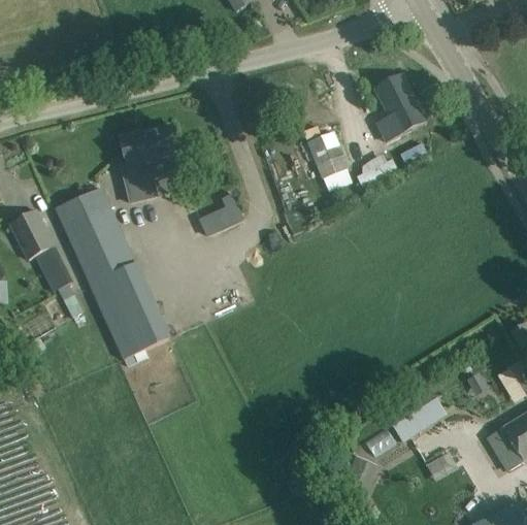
[(229,0),(235,10),(251,0),(229,0)]
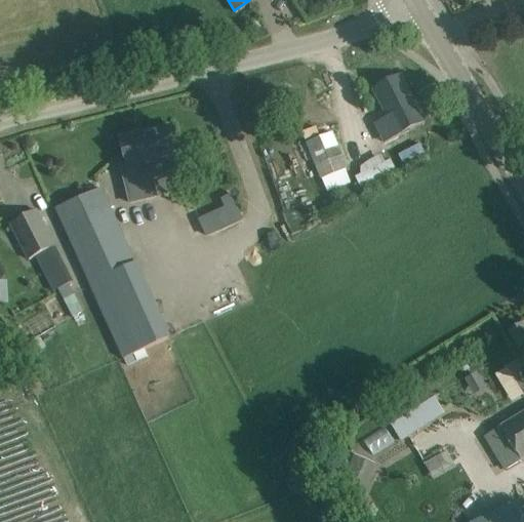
[(421,119),(399,75),(374,88),(388,117),(376,123),(384,138),(421,119)]
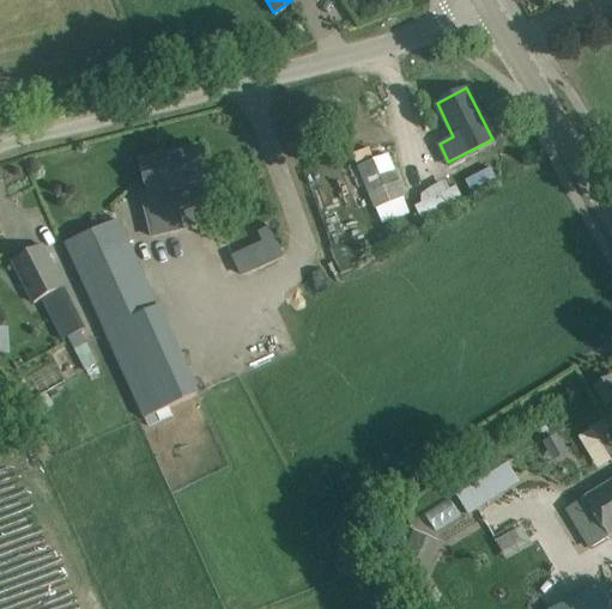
[(207,175),(199,144),(138,159),(146,189),(138,192),(150,237),(183,229),(179,206),(188,203),(194,193),(191,180),(207,175)]
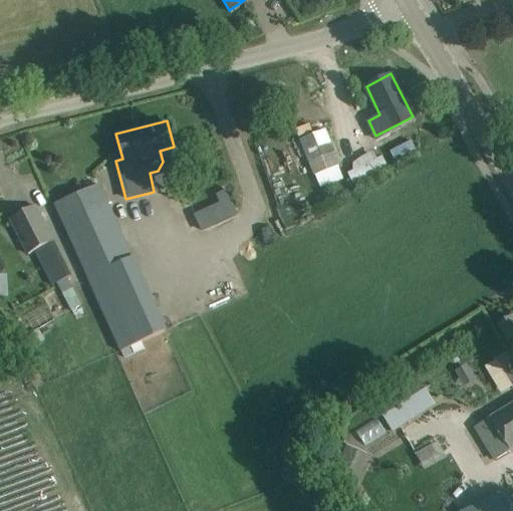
[(312,173),(313,173),(319,186),(327,183),(331,192),(335,191),(330,181),(342,176),(337,163),(323,128),(299,138),(312,173)]
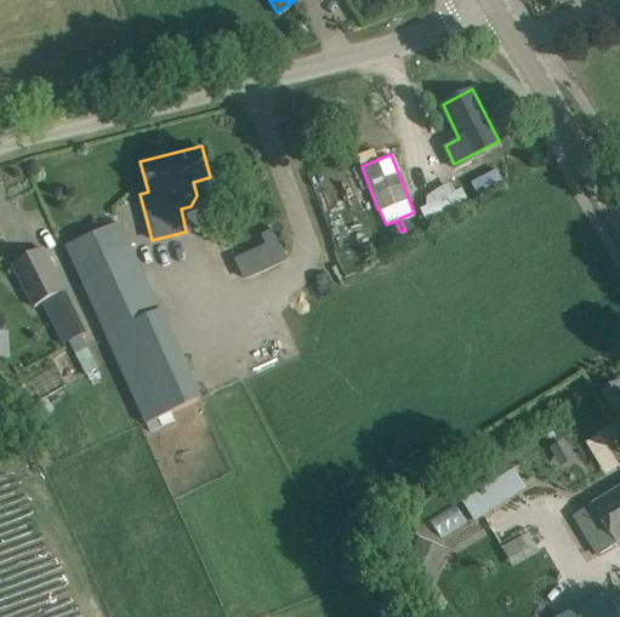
[(426,217),(467,200),(459,181),(419,196),(426,217)]
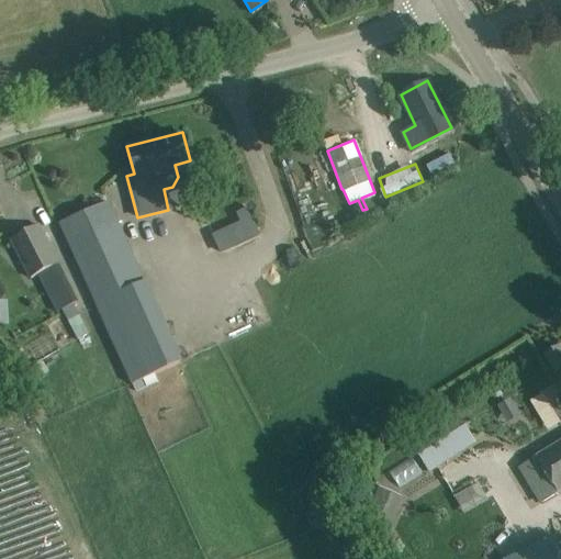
[(130,381),(178,360),(108,200),(59,221),(130,381)]
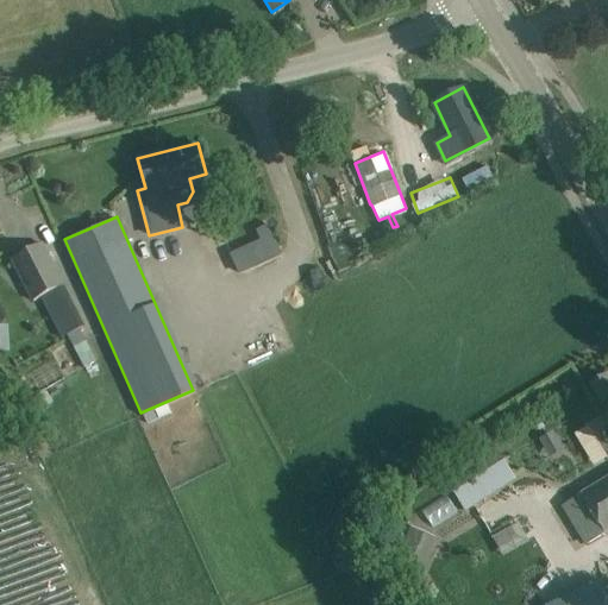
[(384,235),(394,232),(388,219),(380,224),(384,235)]
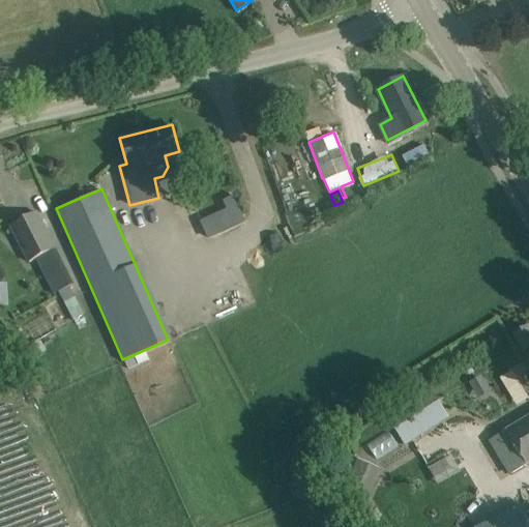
[(198,208),(210,235),(246,220),(235,192),(198,208)]
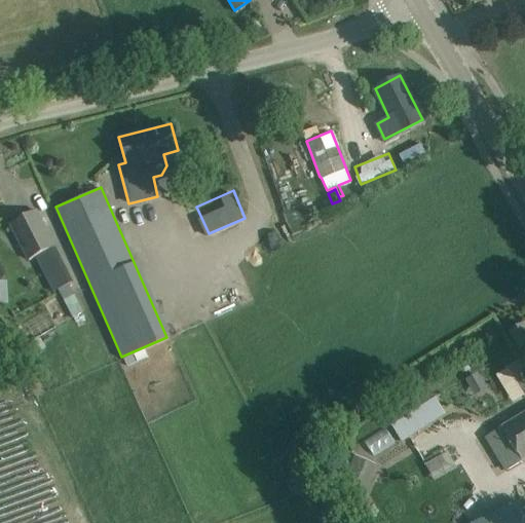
[(53,246),(35,209),(9,222),(28,258),(53,246)]
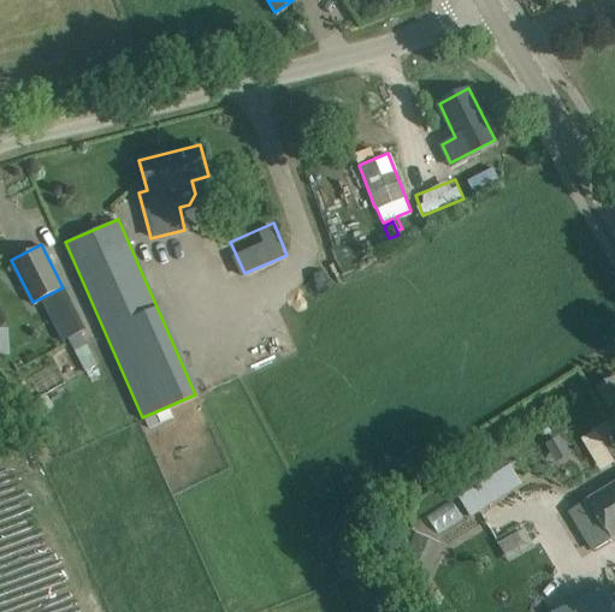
[(51,302),(66,334),(84,325),(69,293),(51,302)]
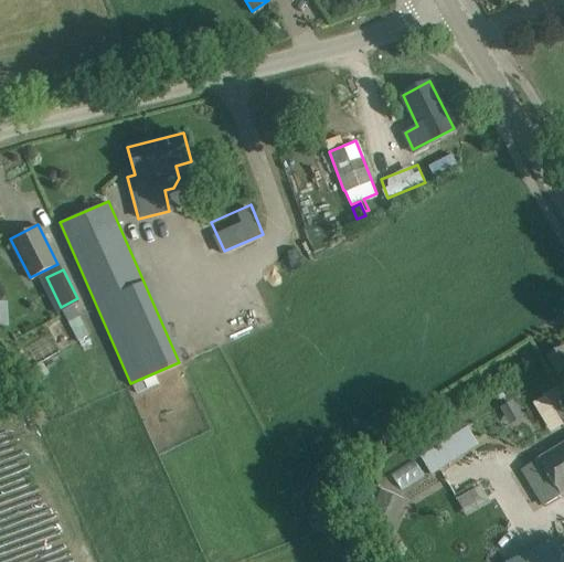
[(563,370),(563,351),(560,346),(546,353),(557,373),(563,370)]
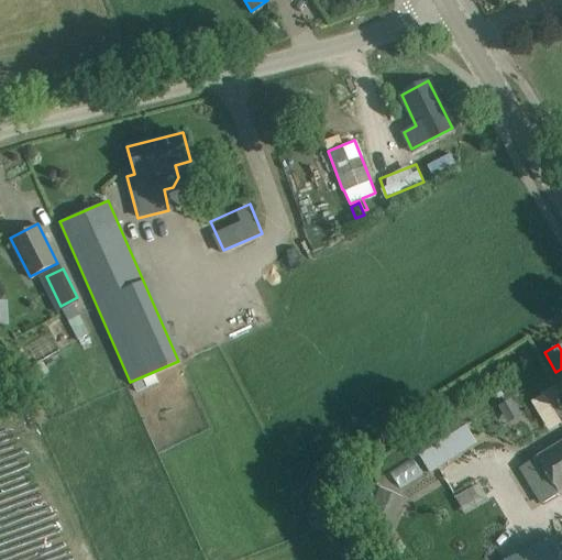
[(548,429),(561,421),(561,420),(561,382),(561,381),(529,399),(548,429)]
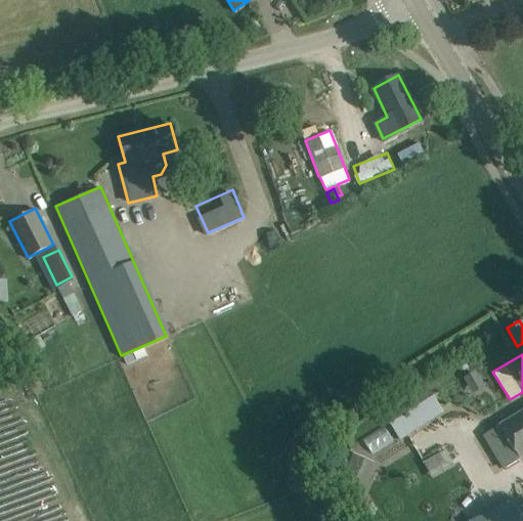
[(473,387),(483,382),(477,368),(466,374),(473,387)]
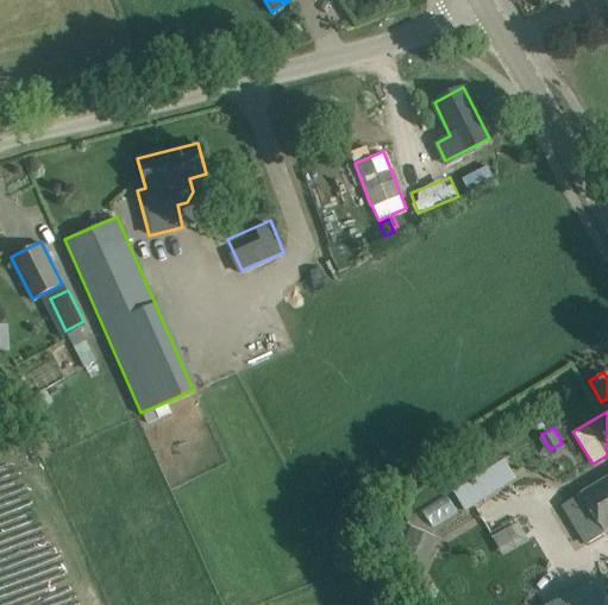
[(465,505),(514,474),(494,443),(445,473),(465,505)]
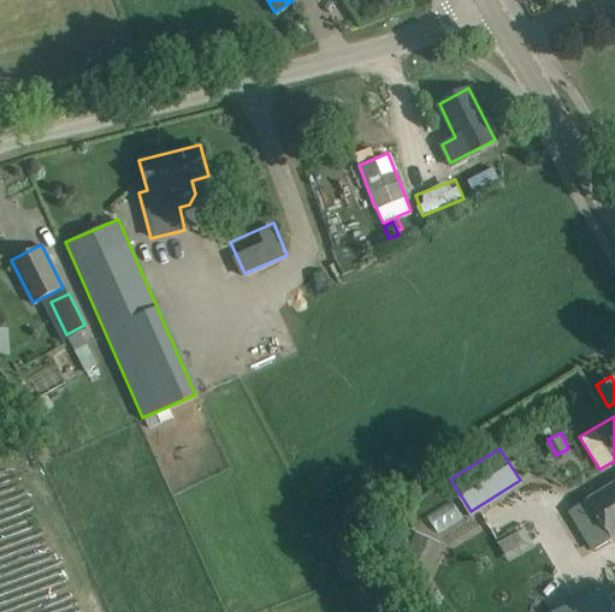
[(595,547),(614,534),(614,481),(571,507),(595,547)]
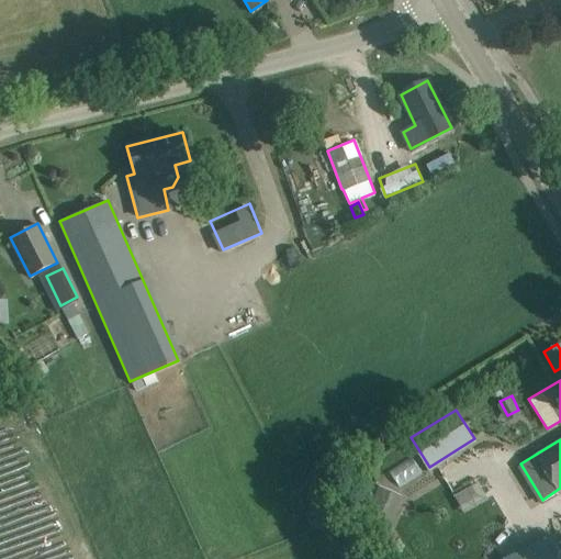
[(384,523),(399,493),(379,484),(366,513),(384,523)]
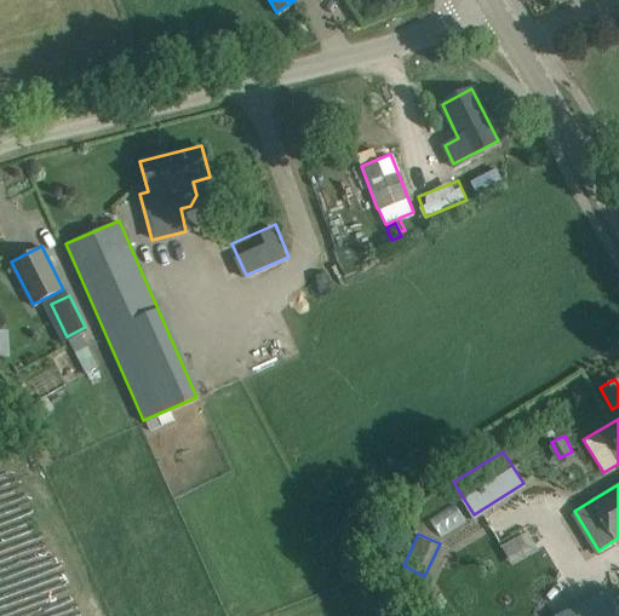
[(618,615),(618,603),(612,589),(559,615),(618,615)]
